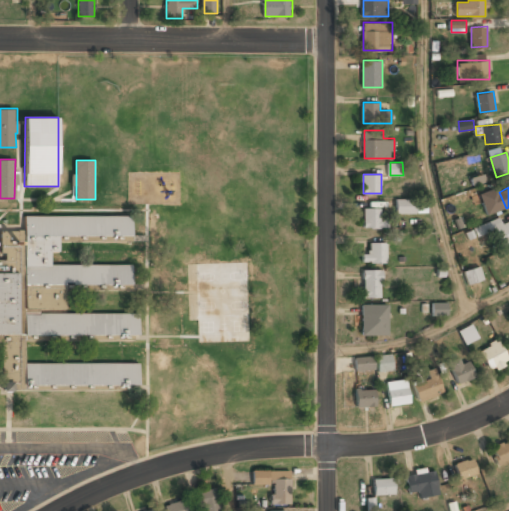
[(399,211),(415,211),(415,200),(400,200),(399,211)]
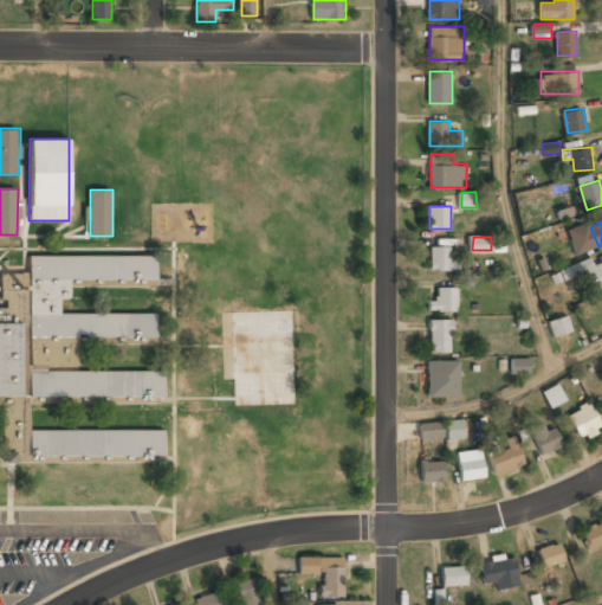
[(431,246),(431,270),(455,270),(455,246),(431,246)]
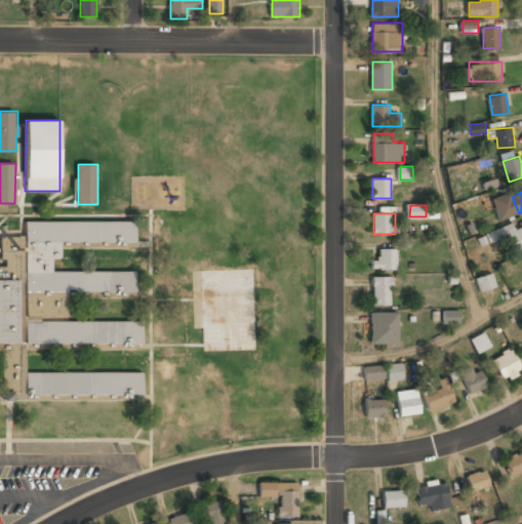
[(26,222),(136,222),(136,243),(62,243),(62,256),(53,256),(53,271),(136,272),(136,292),(69,292),(69,321),(143,321),(143,344),(28,344),(27,372),(143,372),(143,398),(3,397),(3,344),(0,344),(0,266),(6,266),(6,258),(2,258),(2,236),(26,236),(26,222)]
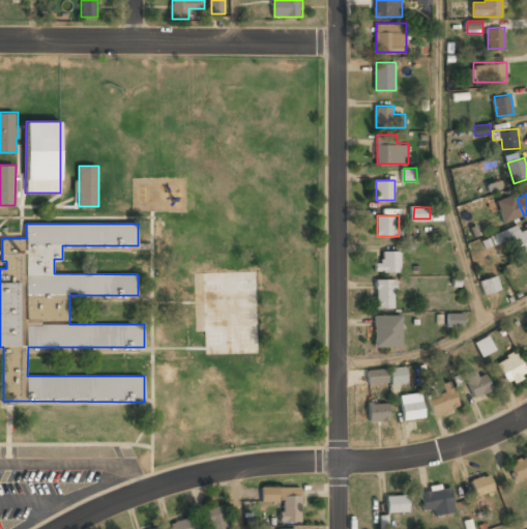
[(526,228),(521,230),(519,226),(492,234),(497,248),(513,244),(516,254),(526,250),(526,228)]
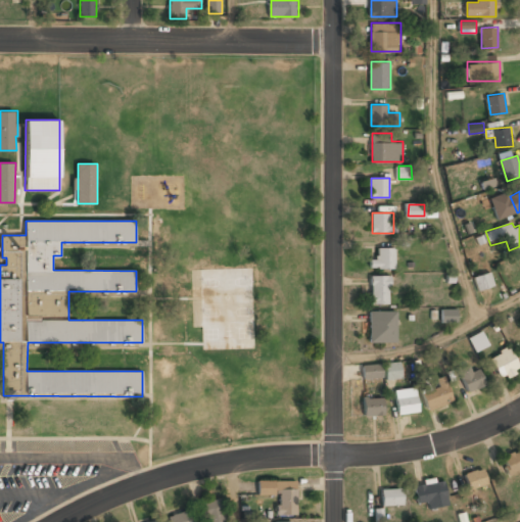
[(379,257),(372,257),(372,269),(396,269),(396,247),(379,247),(379,257)]
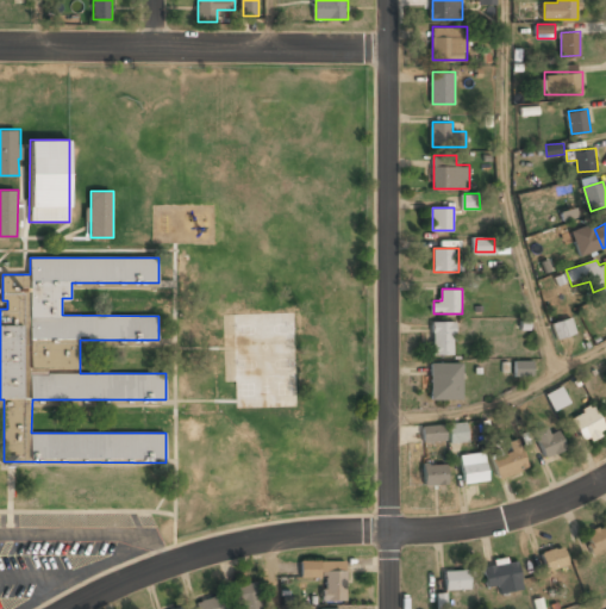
[(558,339),(578,334),(574,317),(555,321),(558,339)]
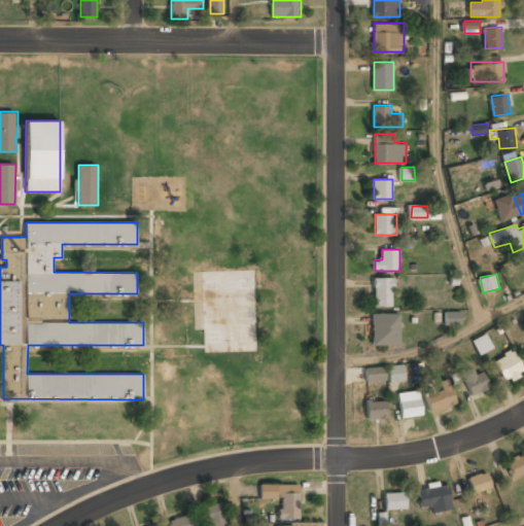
[(375,278),(375,307),(394,307),(394,278),(375,278)]
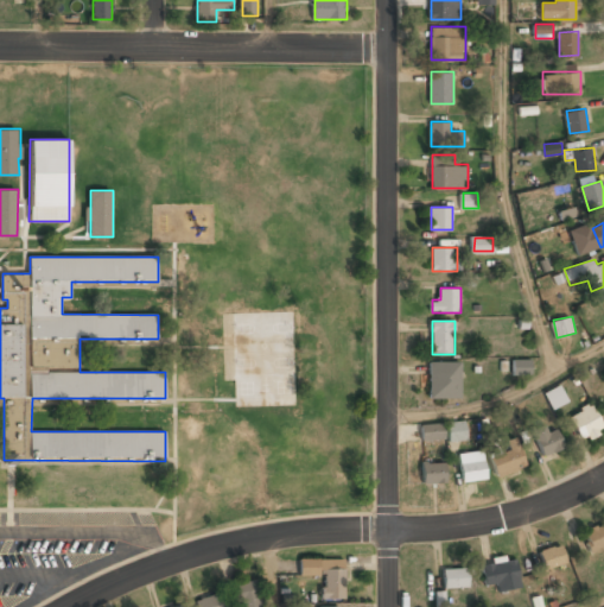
[(532,373),(532,359),(516,359),(516,373),(532,373)]
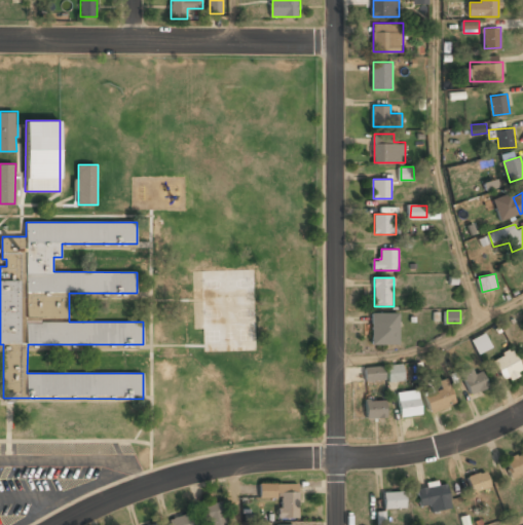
[(400,344),(400,313),(373,313),(373,344),(400,344)]
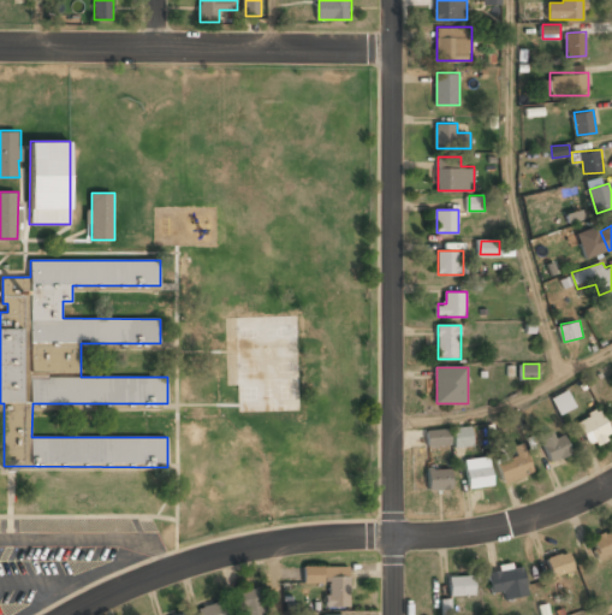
[(577,406),(568,390),(553,398),(563,414),(577,406)]
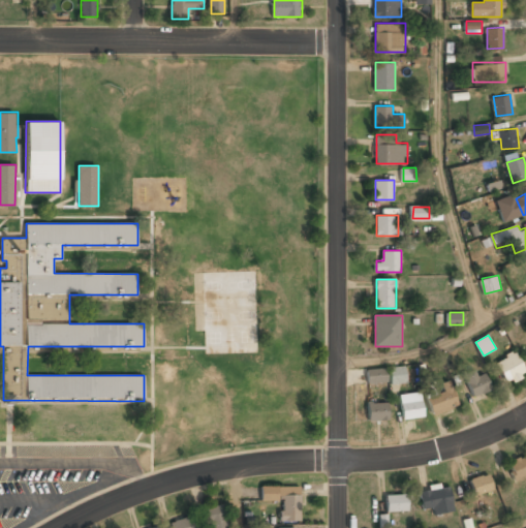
[(496,362),(508,383),(525,375),(525,368),(516,351),(496,362)]
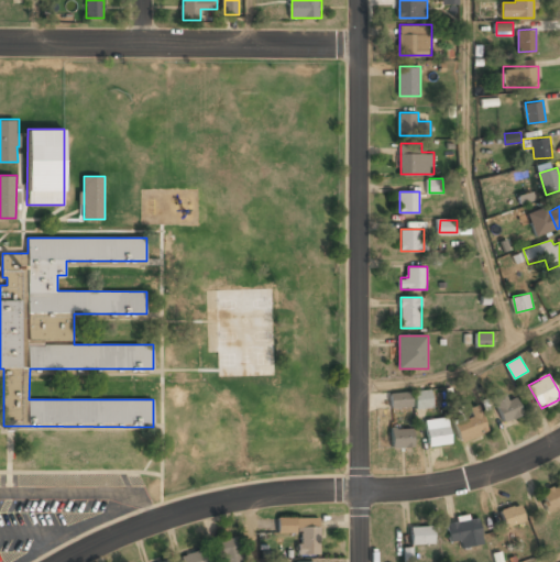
[(417,408),(434,407),(434,390),(416,392),(417,408)]
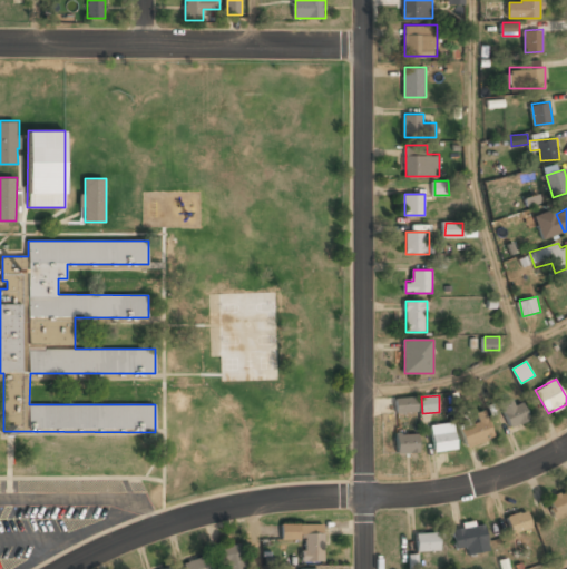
[(417,396),(397,399),(398,413),(419,412),(417,396)]
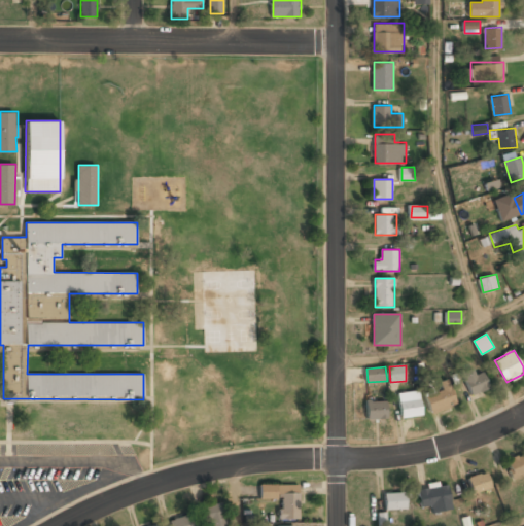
[(473,395),(491,387),(482,366),(463,374),(473,395)]
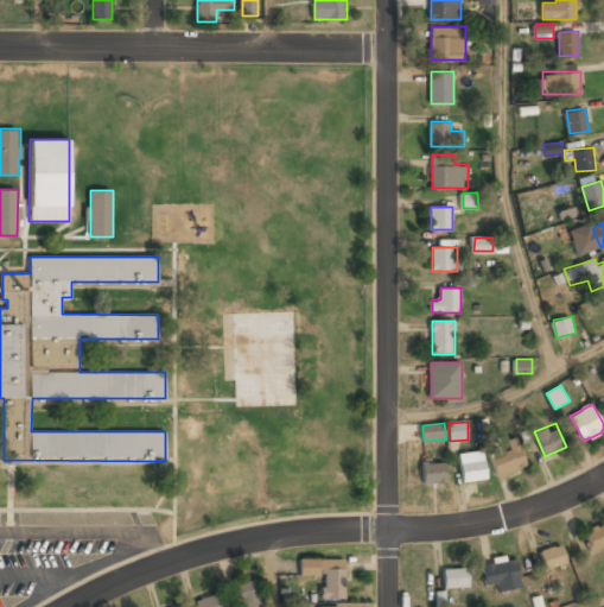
[(500,478),(528,467),(521,446),(491,456),(500,478)]
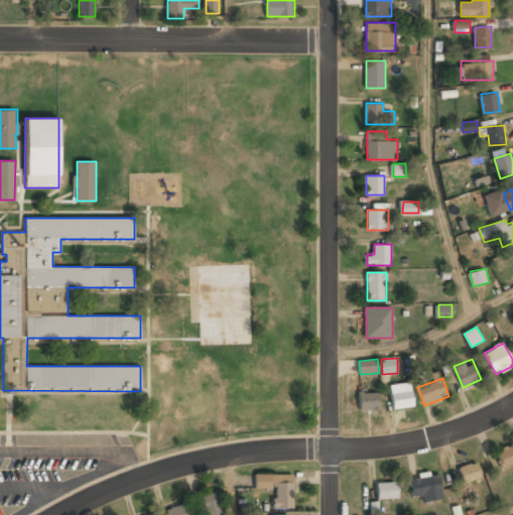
[(393,408),(413,408),(413,385),(393,385),(393,408)]
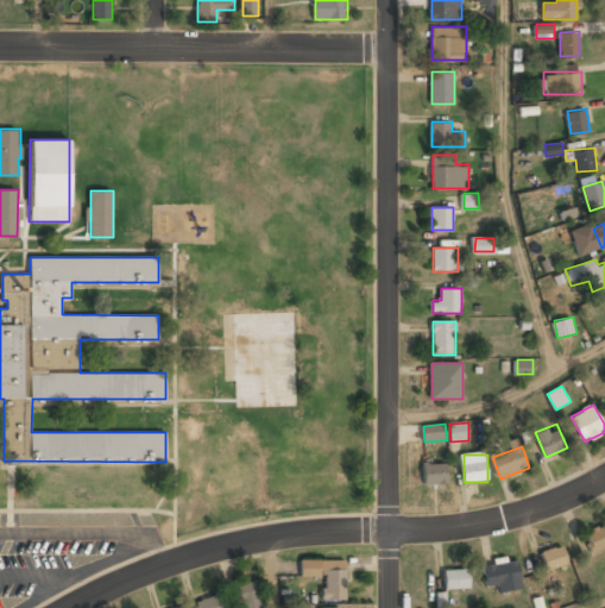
[(424,463),(424,484),(448,484),(448,463),(424,463)]
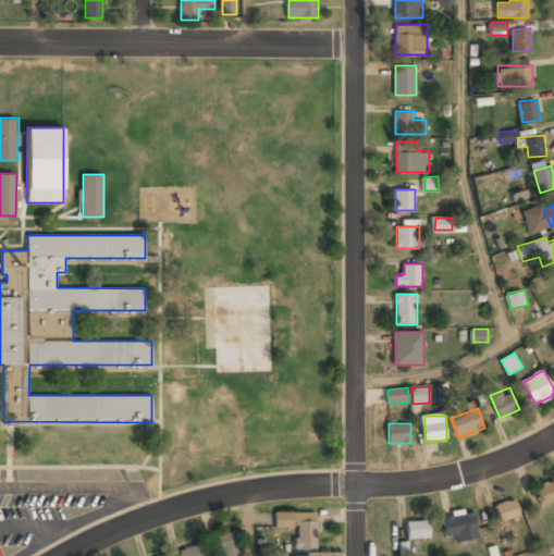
[(553,479),(534,487),(543,505),(553,499),(553,479)]
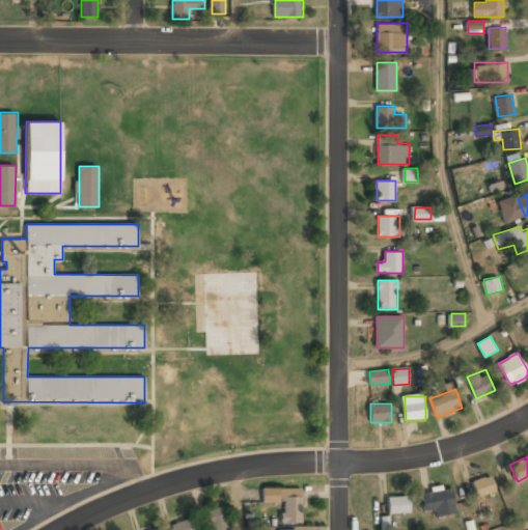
[(497,491),(492,474),(473,479),(478,496),(497,491)]
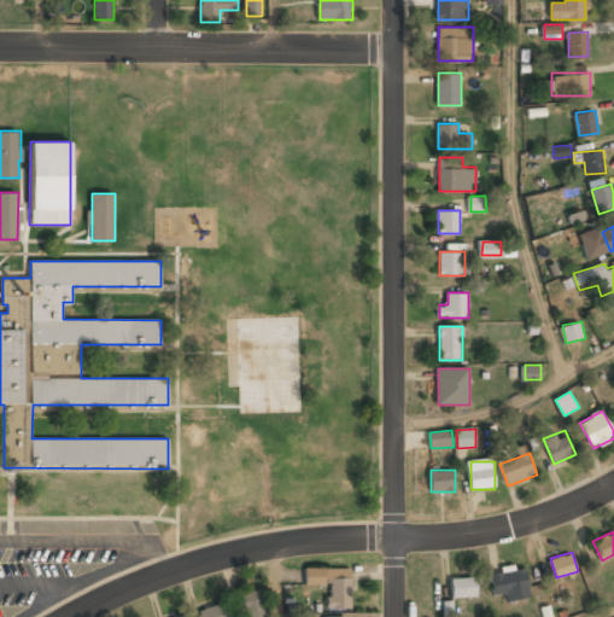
[(352,568),(308,568),(308,586),(329,586),(329,609),(352,609),(352,568)]
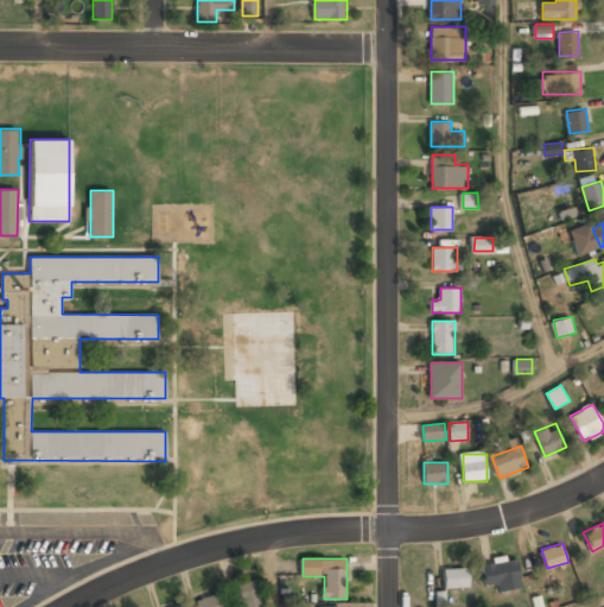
[(500,583),(500,588),(520,588),(520,561),(485,561),(485,583),(500,583)]
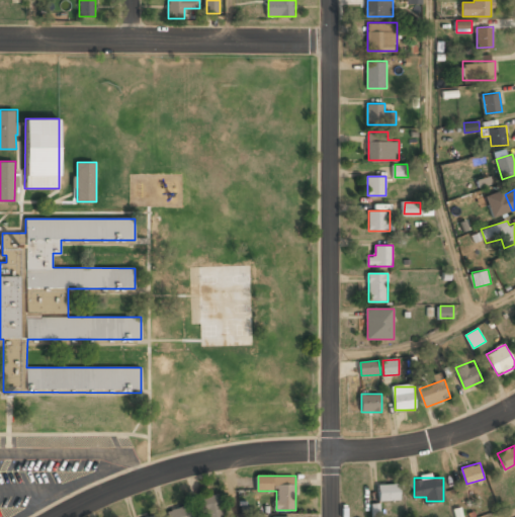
[(379,501),(401,500),(401,484),(378,484),(379,501)]
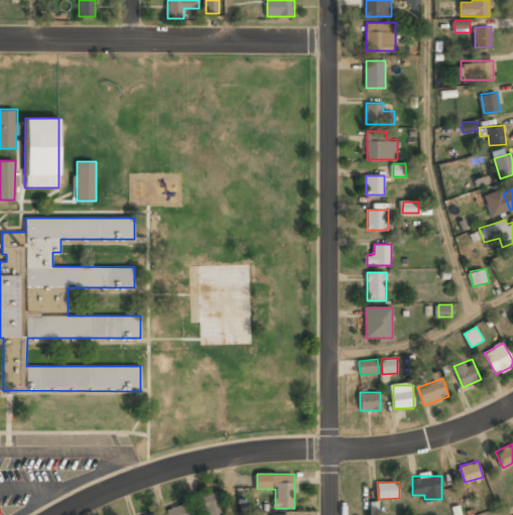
[(225,514),(220,491),(199,496),(203,514),(225,514)]
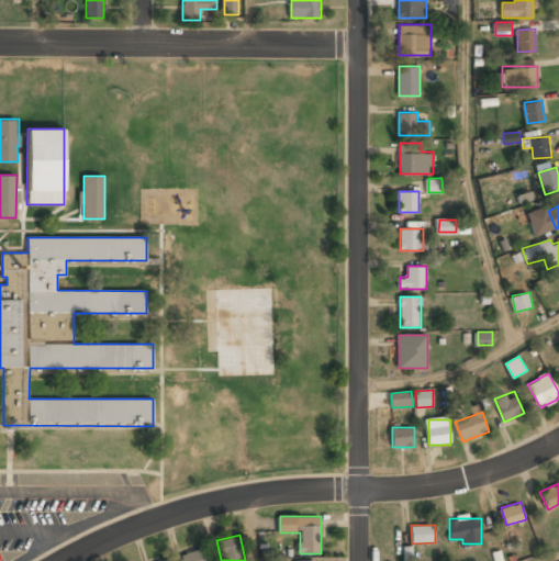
[(182,553),(183,560),(210,560),(208,548),(182,553)]
